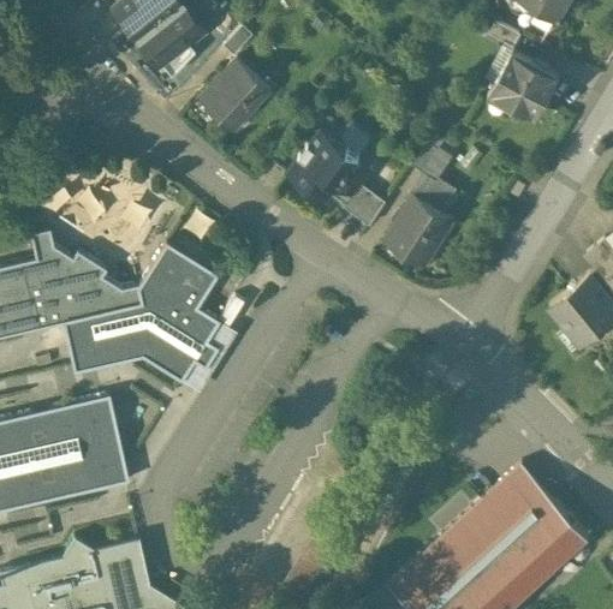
[(186,12),(177,0),(126,0),(114,10),(143,47),(186,12)]
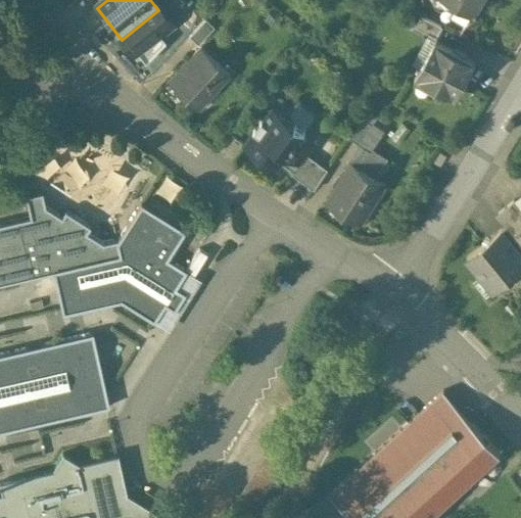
[(444,0),(459,8),(452,18),(468,29),(472,28),(475,22),(474,17),(484,0),(444,0)]
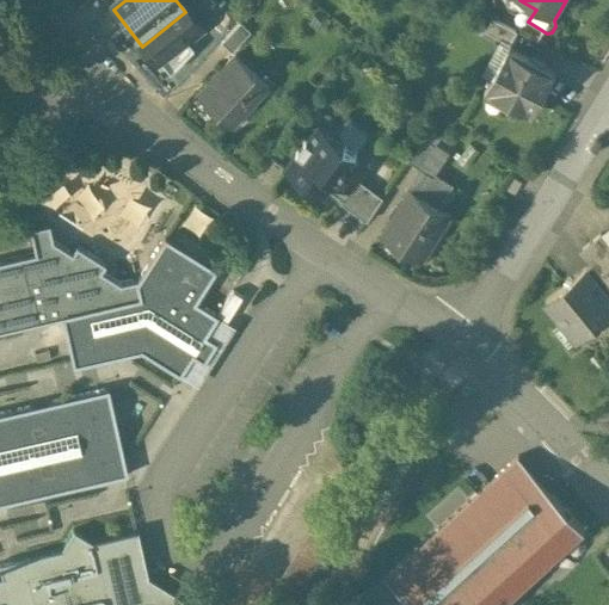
[(518,37),(494,24),(487,36),(512,49),(518,37)]
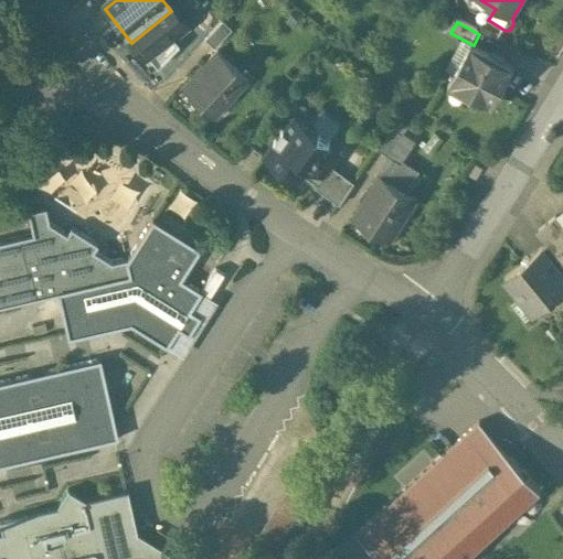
[(232,34),(222,25),(203,44),(213,53),(232,34)]
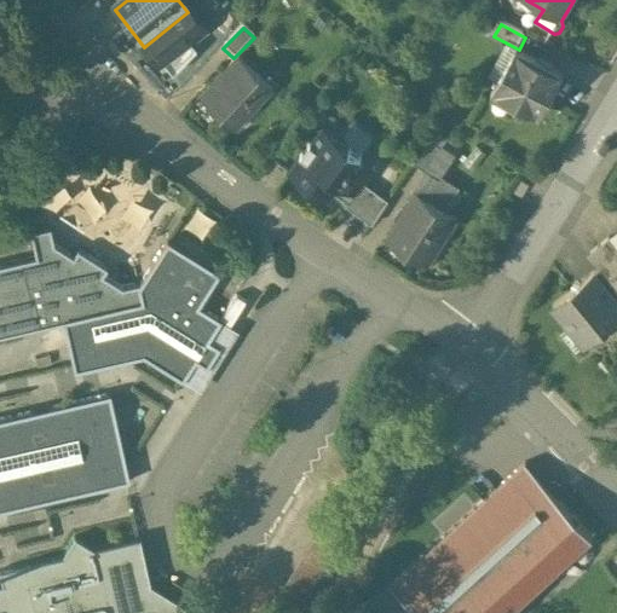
[(564,80),(517,55),(495,94),(542,121),(564,80)]
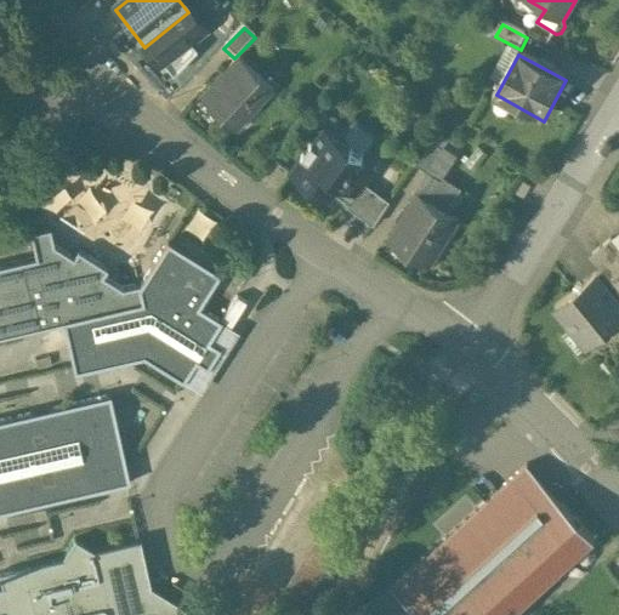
[(273,96),(237,63),(199,102),(236,136),(273,96)]
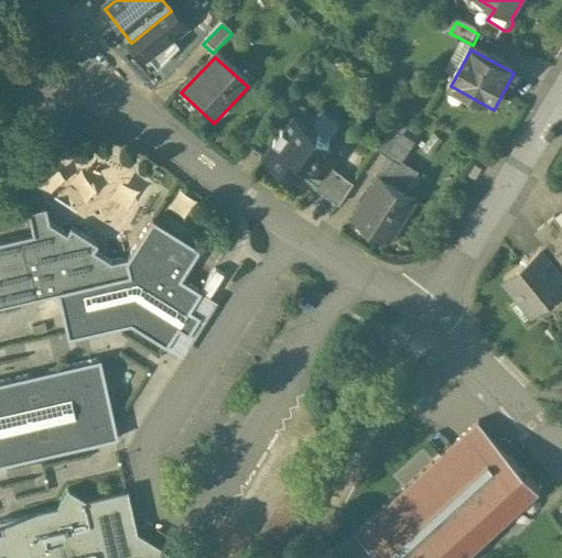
[(306,98),(295,90),(280,109),(291,118),(306,98)]
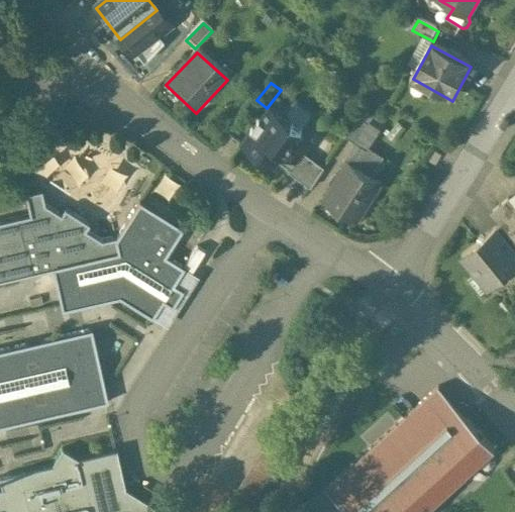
[(301,135),(271,112),(242,148),(275,173),(301,135)]
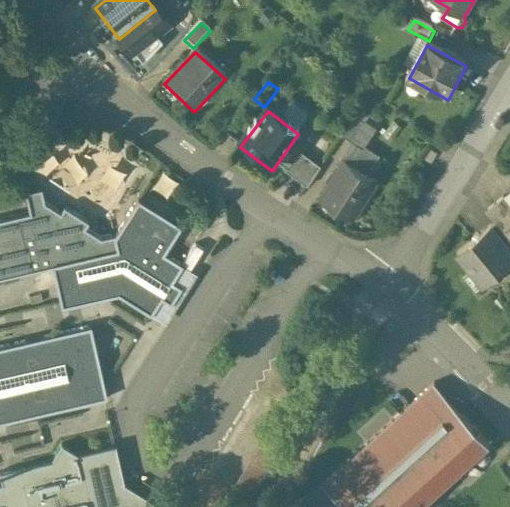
[(375,133),(355,119),(342,138),(362,152),(375,133)]
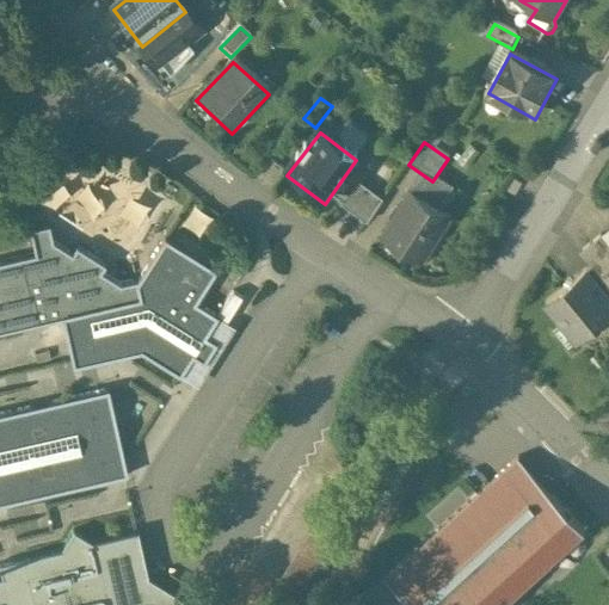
[(450,222),(411,196),(383,242),(422,267),(450,222)]
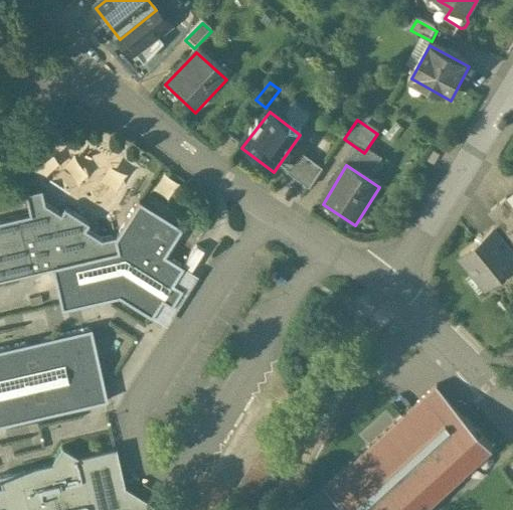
[(102,243),(86,233),(90,227),(65,212),(61,218),(45,207),(42,193),(26,197),(30,218),(19,220),(25,250),(28,250),(33,277),(53,272),(62,313),(120,301),(152,322),(163,305),(172,311),(183,294),(174,288),(185,271),(166,260),(183,232),(140,204),(117,240),(102,243)]
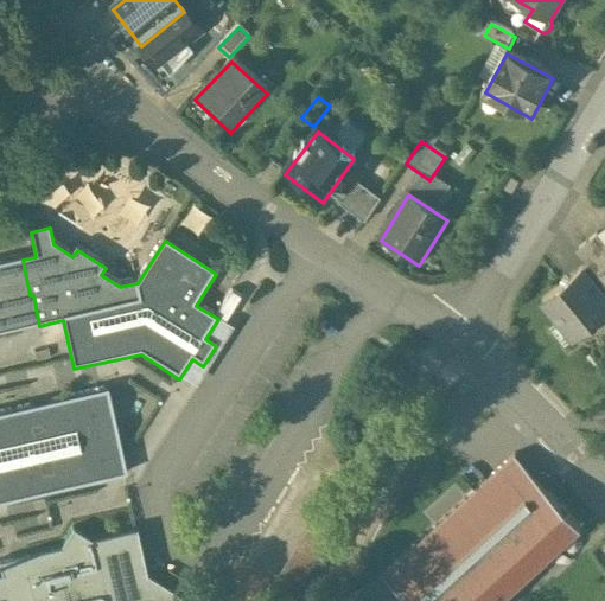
[(604,245),(599,240),(588,248),(604,267),(604,245)]
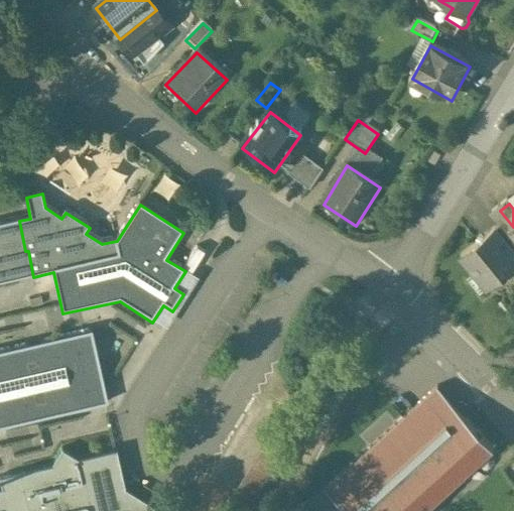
[(513,227),(500,211),(491,218),(513,246),(513,227)]
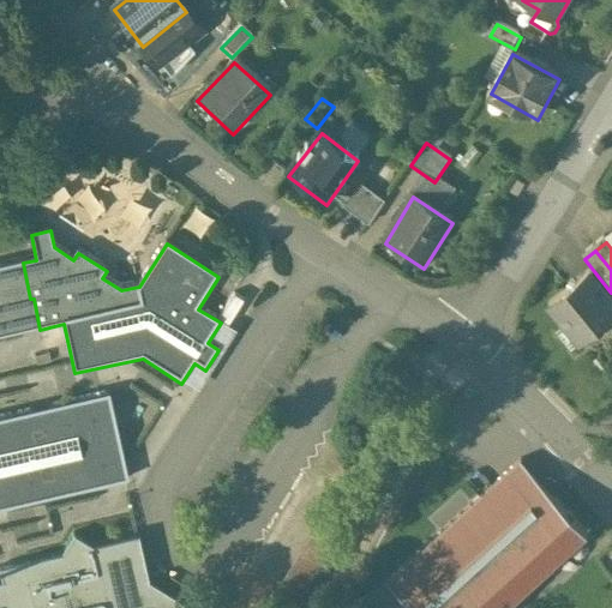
[(0,268),(0,338),(40,330),(34,299),(30,299),(23,263),(0,268)]
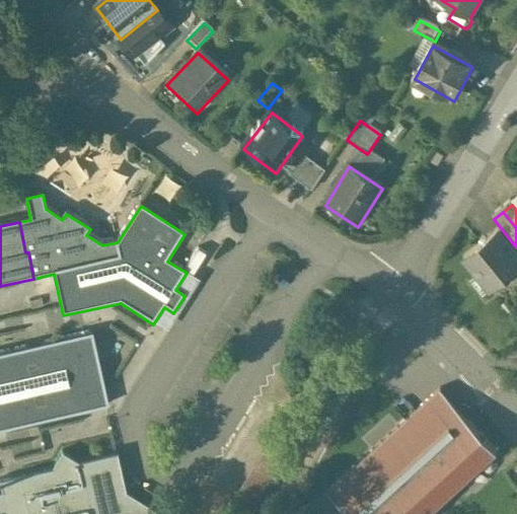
[(516,260),(497,235),(464,261),(477,278),(482,275),(494,292),(516,274),(516,260)]
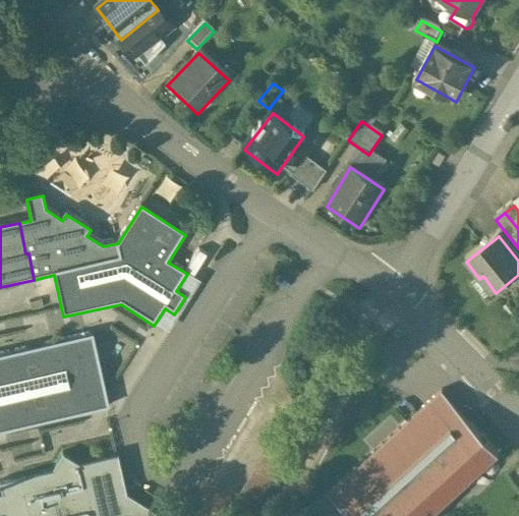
[(94,336),(0,356),(0,434),(110,409),(94,336)]
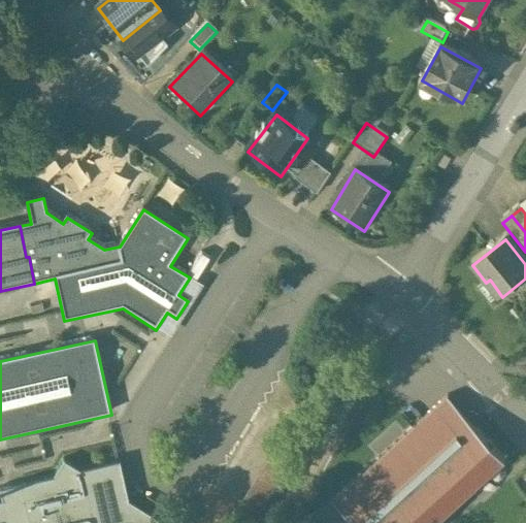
[(450,400),(335,504),(351,522),(442,522),(507,463),(450,400)]
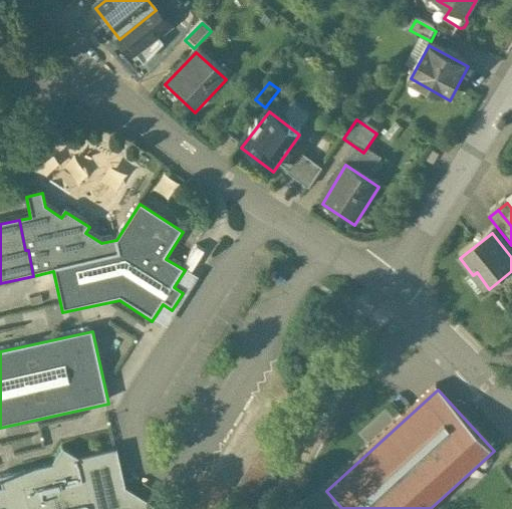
[(52,466),(0,479),(2,487),(0,487),(0,508),(155,508),(125,489),(117,451),(78,460),(62,449),(52,466)]
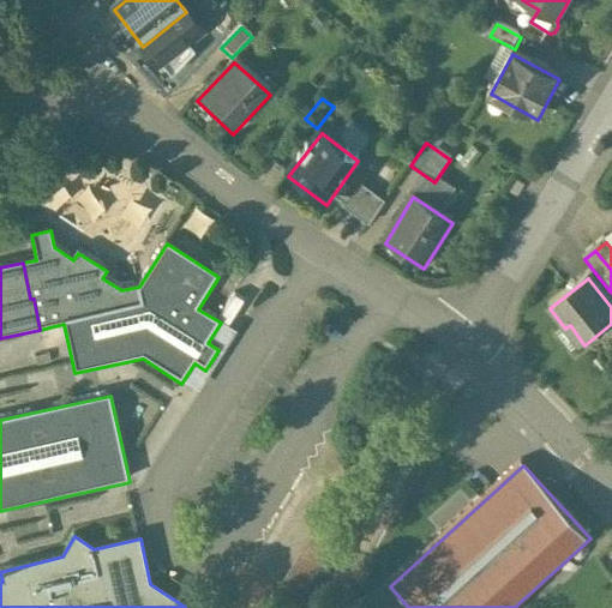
[(287,607),(273,596),(264,607),(287,607)]
